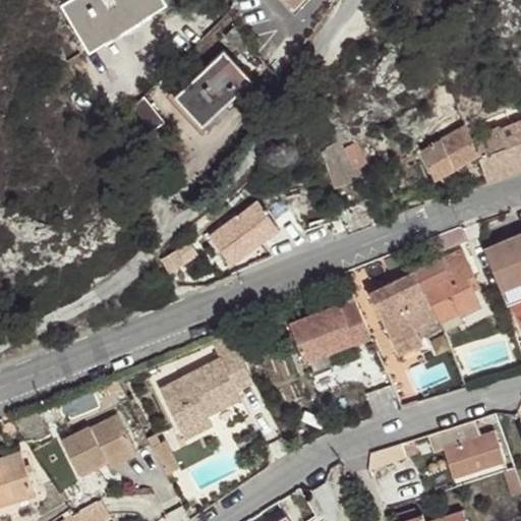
[(166,0),(66,0),(62,2),(91,48),(106,39),(104,35),(149,6),(151,10),(166,1),(166,0)]
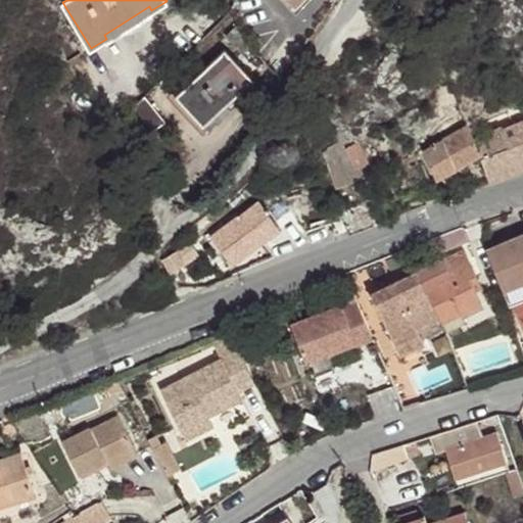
[(104,35),(106,39),(151,10),(149,6),(104,35)]
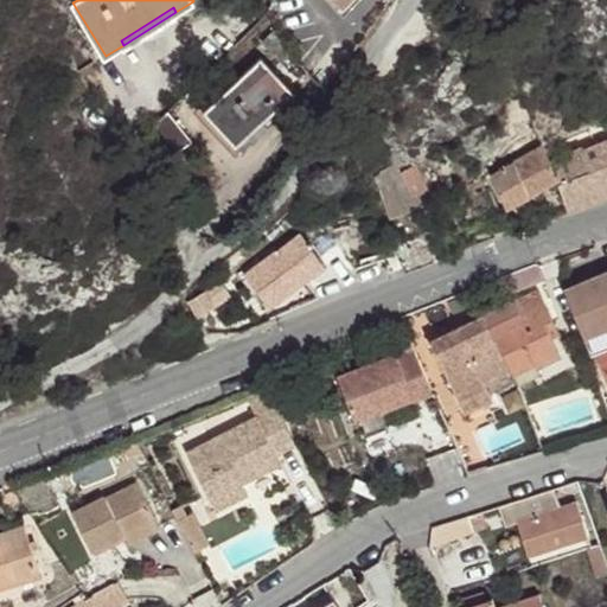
[(281,62),(294,52),(278,29),(262,42),(281,62)]
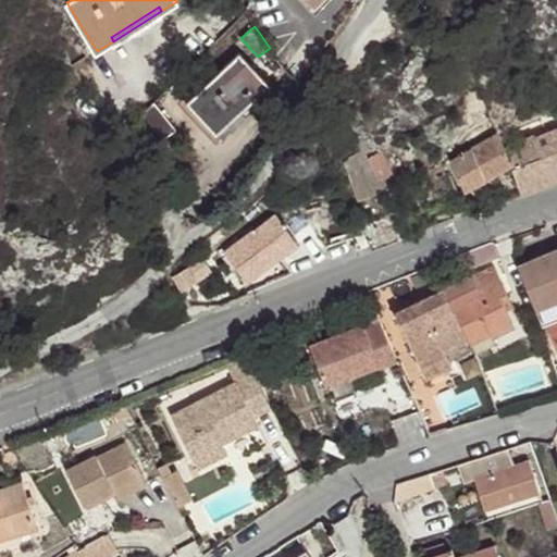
[(239,54),(188,102),(217,133),(240,110),(268,85),(239,54)]
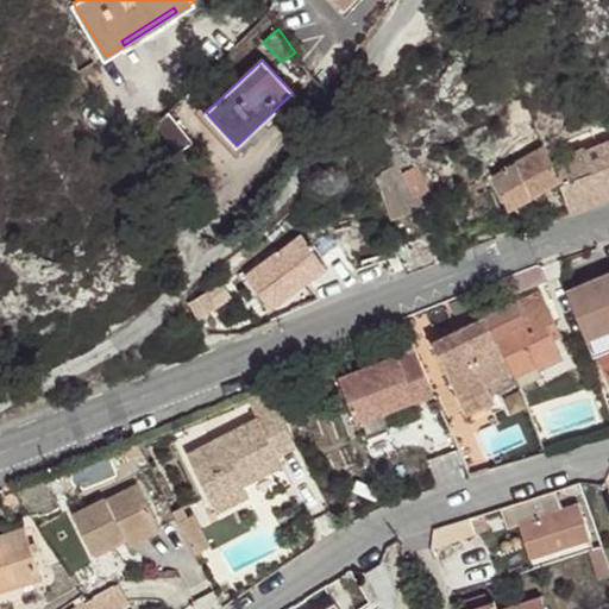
[(168,111),(151,127),(169,161),(193,143),(168,111)]
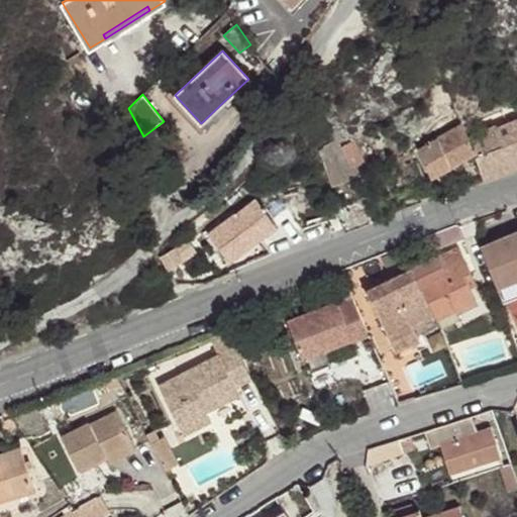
[(201,123),(175,95),(170,100),(200,132),(227,107),(223,102),(201,123)]
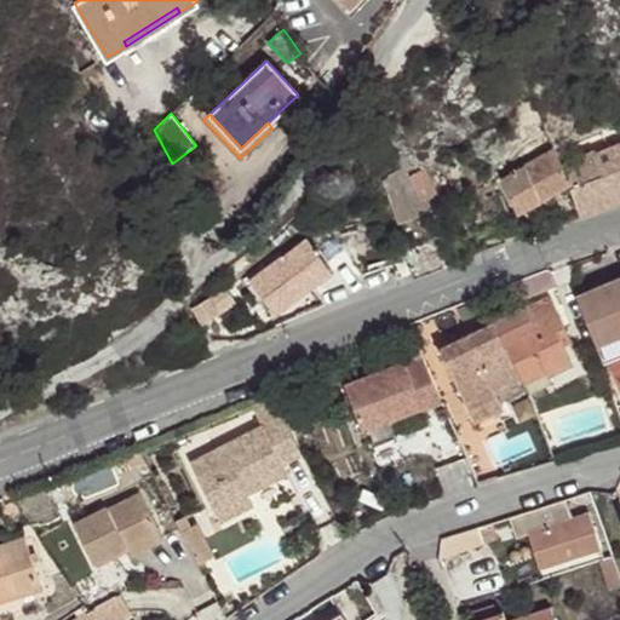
[(568,161),(561,166),(567,181),(568,181),(575,200),(547,210),(555,227),(619,199),(619,144),(596,154),(595,151),(589,154),(586,150),(567,158),(568,161)]
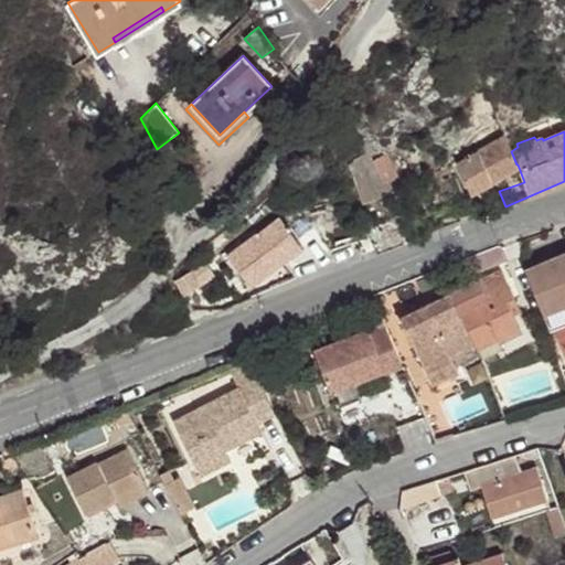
[(509,147),(504,135),(479,150),(458,161),(471,191),(492,179),(516,164),(511,151),(509,147)]
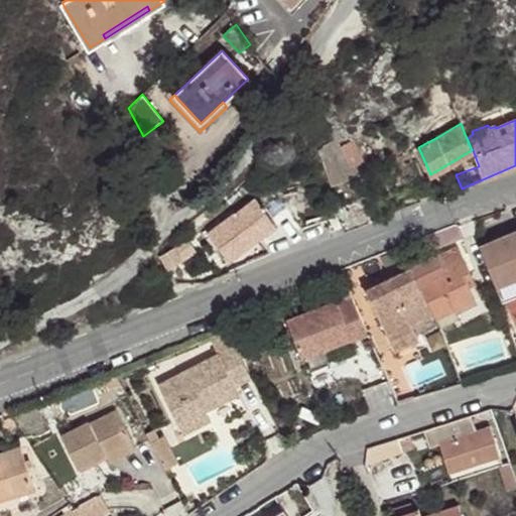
[(337,137),(317,149),(331,183),(355,173),(351,164),(364,158),(354,139),(341,145),(337,137)]
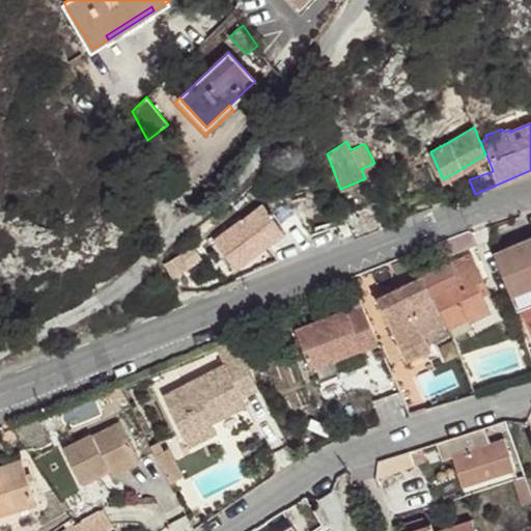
[(374,163),(361,169),(365,178),(380,172),(374,163)]
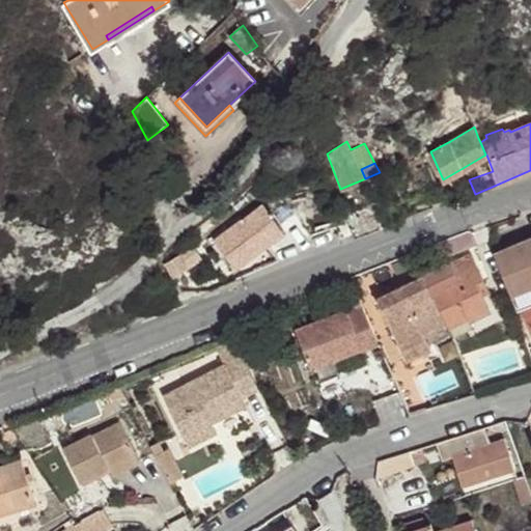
[(235,268),(284,233),(275,221),(263,204),(215,240),(235,268)]
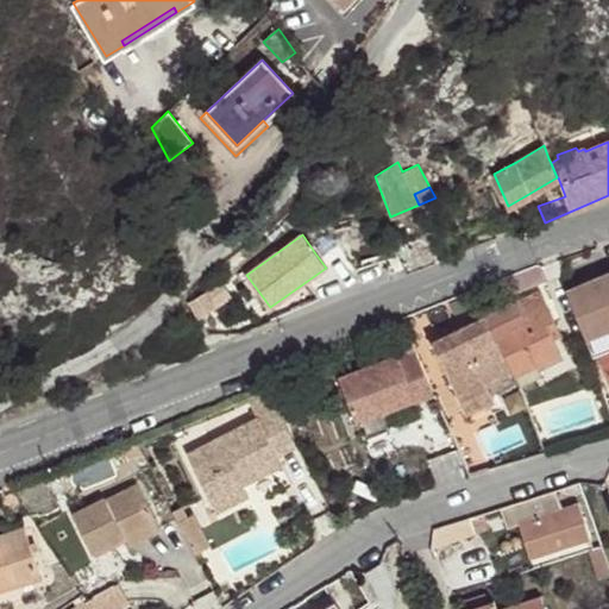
[(321,249),(315,253),(326,268),(331,263),(321,249)]
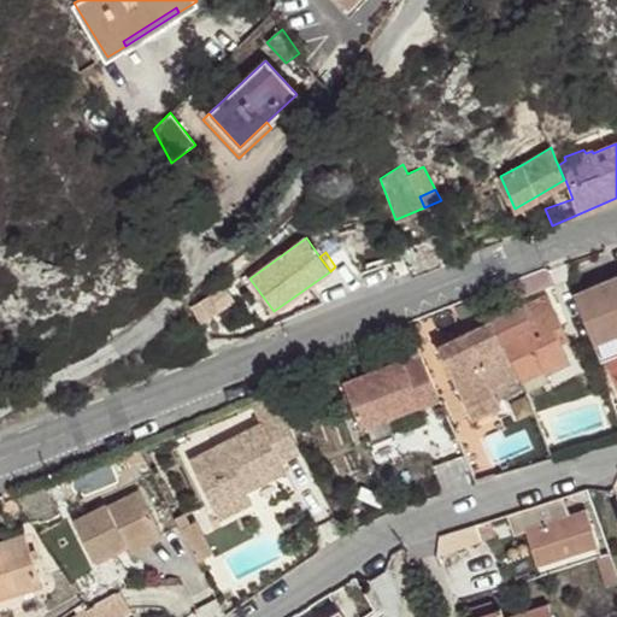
[(554,283),(548,269),(545,269),(524,276),(528,286),(530,292),(554,283)]
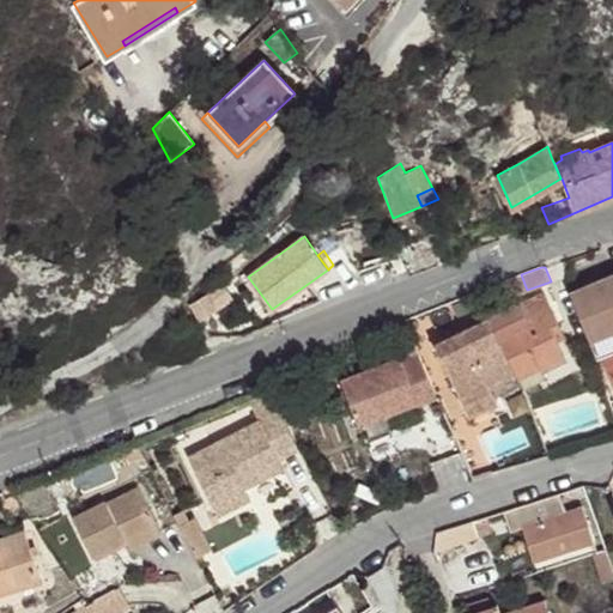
[(612,273),(571,292),(599,358),(602,356),(612,351),(612,273)]
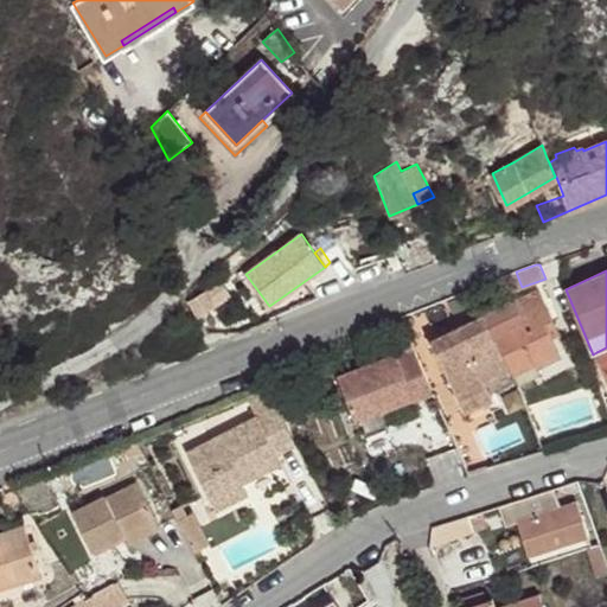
[(516,272),(509,275),(512,283),(519,281),(516,272)]
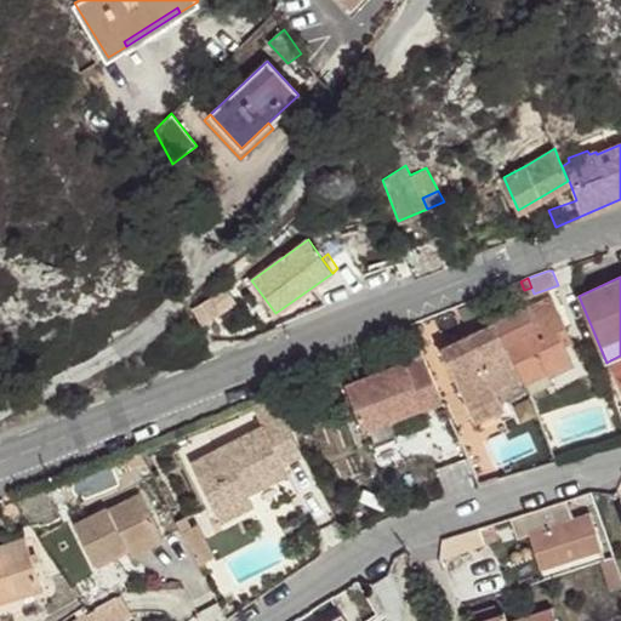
[(209,296),(193,307),(203,323),(218,312),(234,302),(223,285),(209,296)]
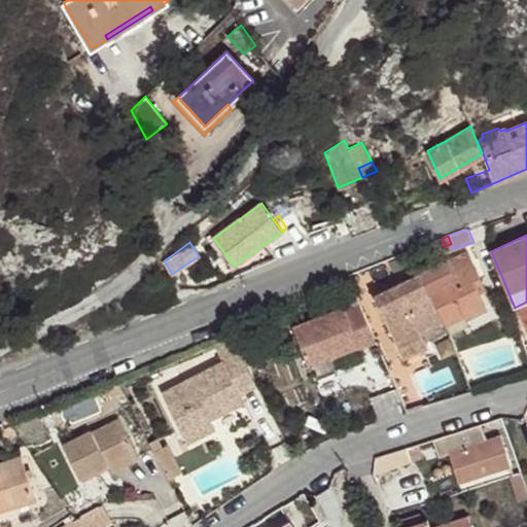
[(447,259),(421,272),(425,281),(446,326),(465,317),(486,307),(473,282),(481,279),(467,252),(449,261),(447,259)]
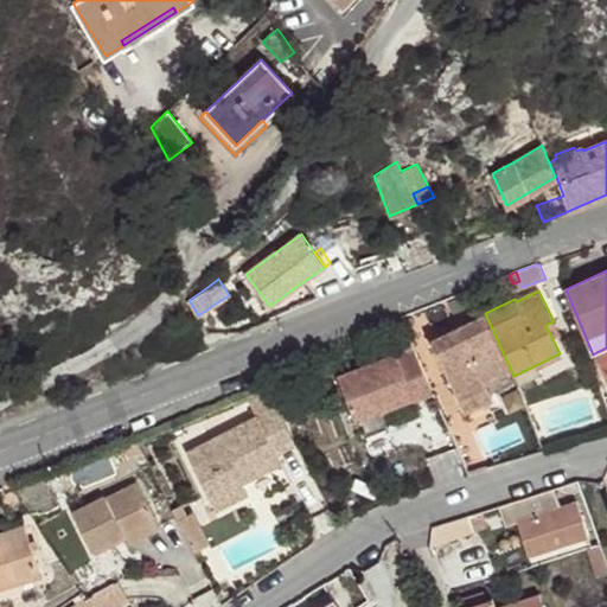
[(517,383),(513,376),(490,324),(486,326),(481,315),(432,340),(465,411),(492,398),(491,395),(517,383)]
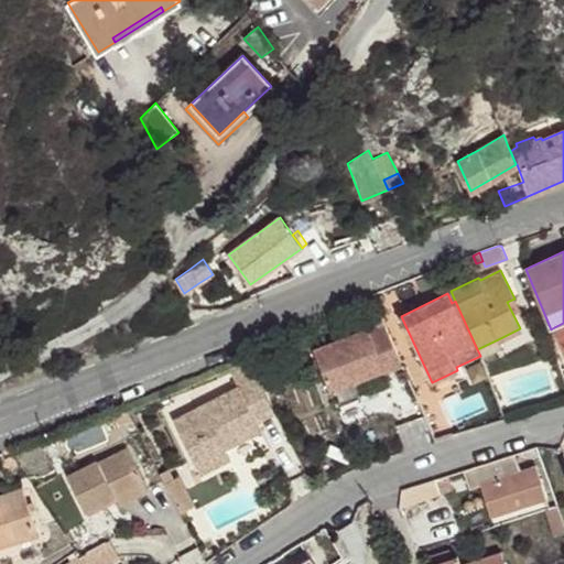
[(520,328),(498,339),(500,345),(531,331),(514,299),(507,302),(520,328)]
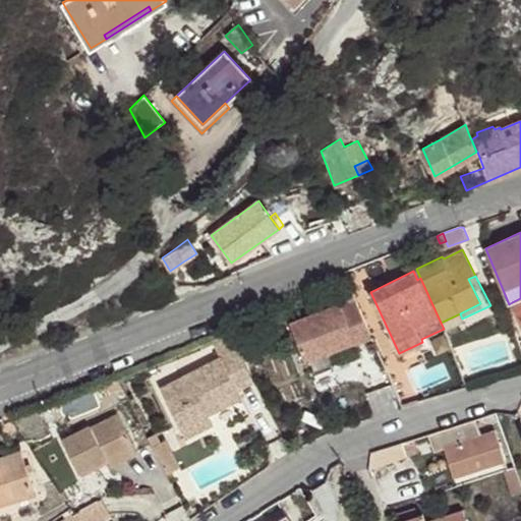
[(520,298),(512,302),(520,323),(520,298)]
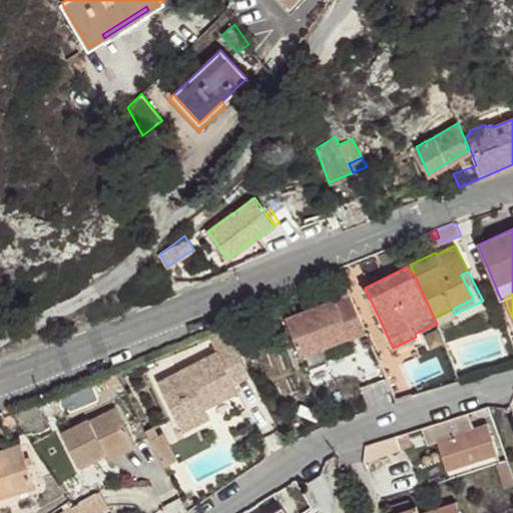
[(349,340),(367,333),(351,299),(337,304),(335,299),(285,319),(300,355),(348,335),(349,340)]
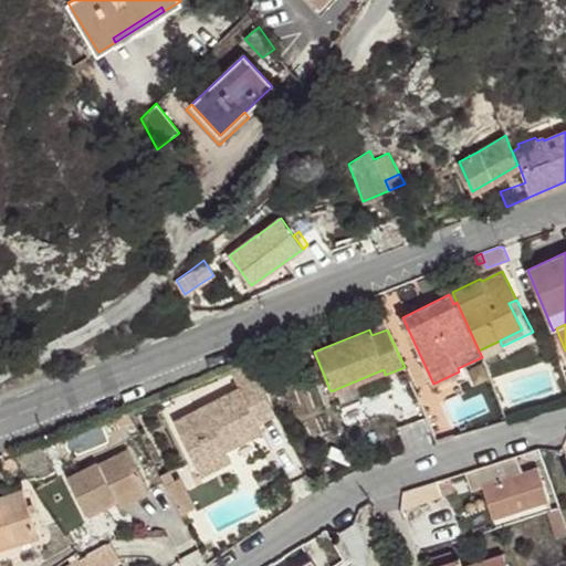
[(174,422),(201,475),(231,460),(227,450),(262,431),(259,423),(275,415),(244,354),(226,362),(239,389),(174,422)]
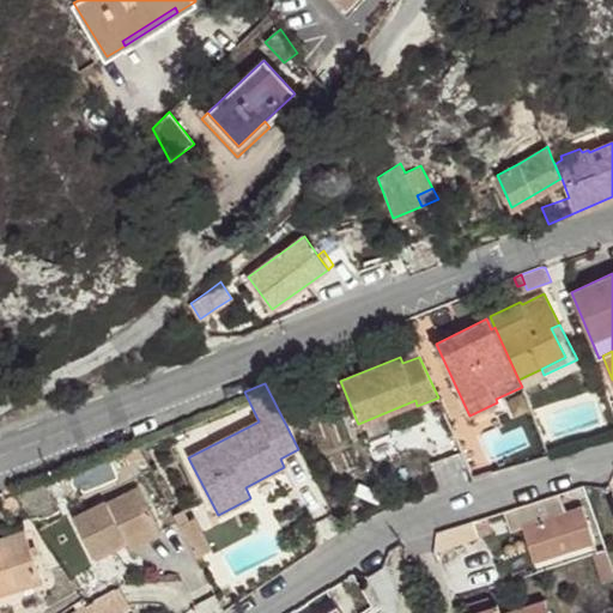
[(588,499),(582,480),(572,484),(578,503),(588,499)]
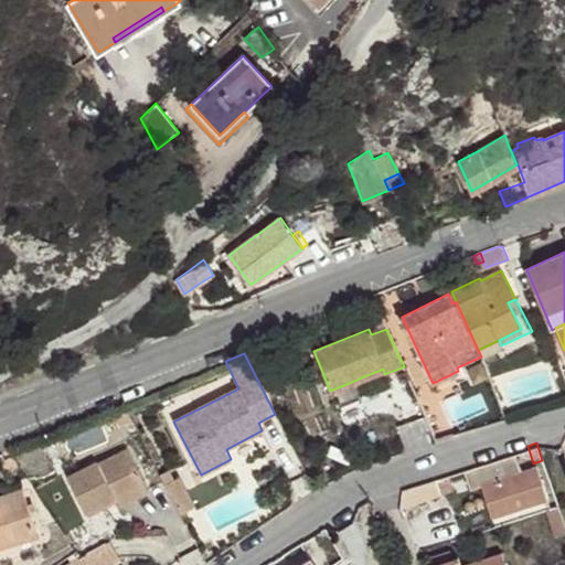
[(67,476),(85,511),(115,496),(120,505),(148,491),(127,449),(98,464),(97,461),(67,476)]
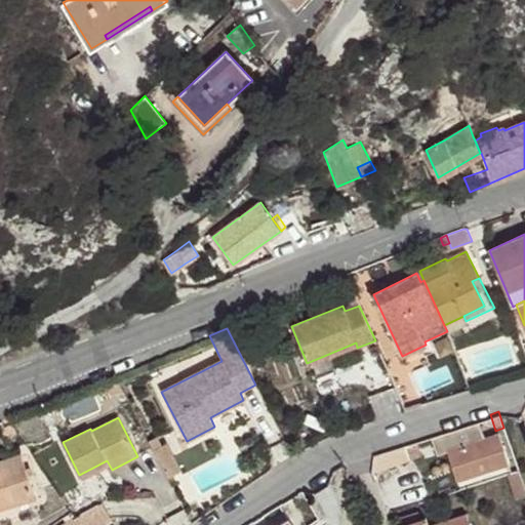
[(444,435),(458,480),(507,465),(496,435),(483,439),(478,423),(444,435)]
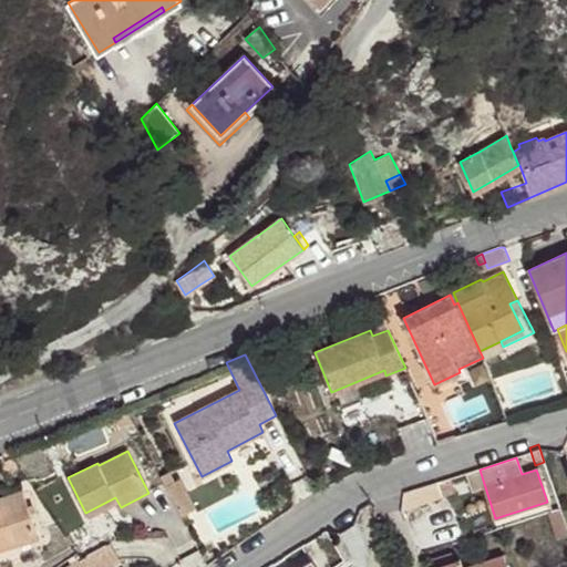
[(166,486),(174,481),(168,472),(161,476),(166,486)]
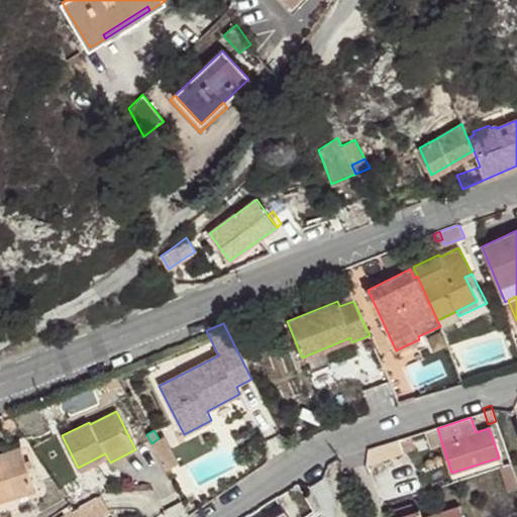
[(151,443),(167,470),(179,462),(164,436),(159,438),(151,443)]
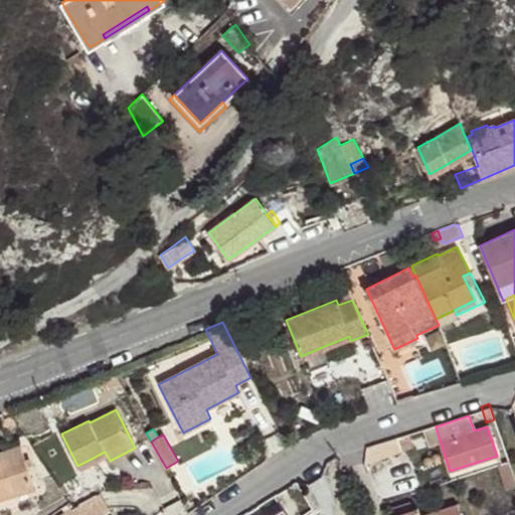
[(0,495),(34,484),(20,445),(0,451),(0,495)]
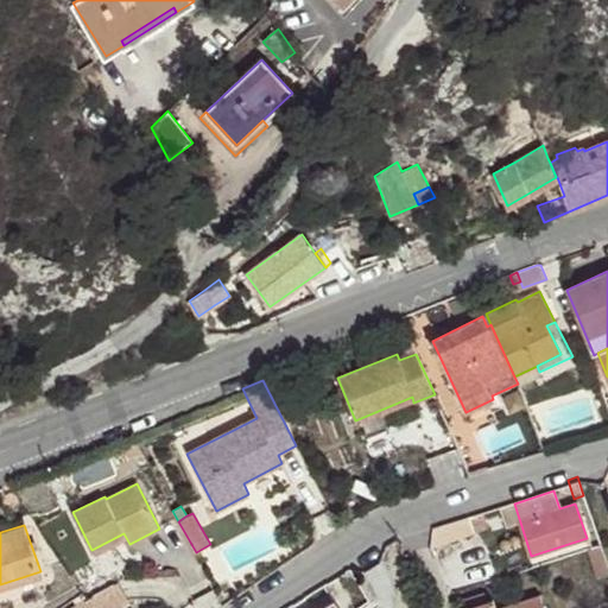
[(0,590),(42,577),(40,571),(0,584),(0,590)]
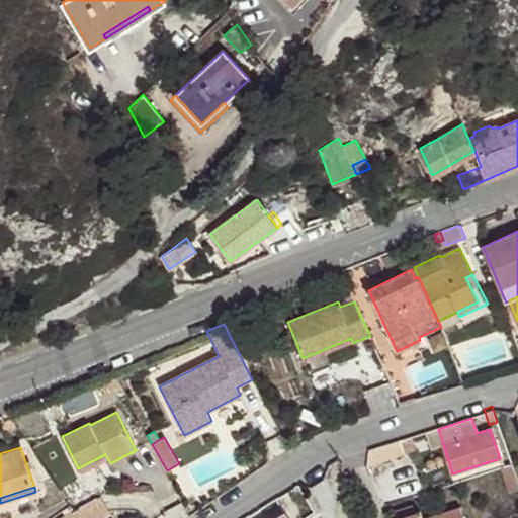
[(101,497),(75,511),(79,517),(99,517),(110,512),(101,497)]
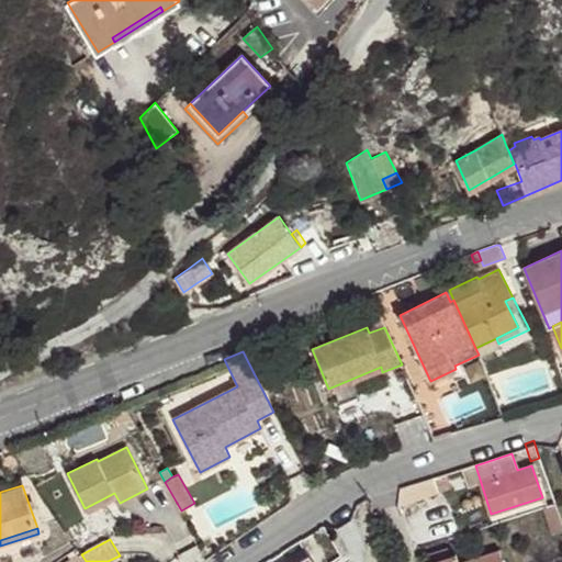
[(503,561),(499,551),(485,555),(487,560),(481,561),(457,561),(456,554),(431,561),(503,561)]
